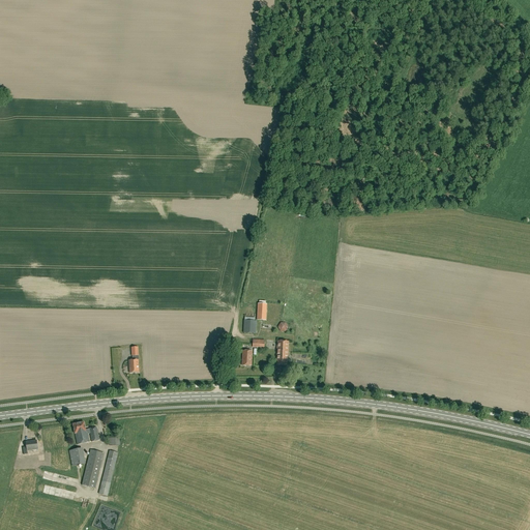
[(266,321),(267,304),(258,303),(257,320),(266,321)]
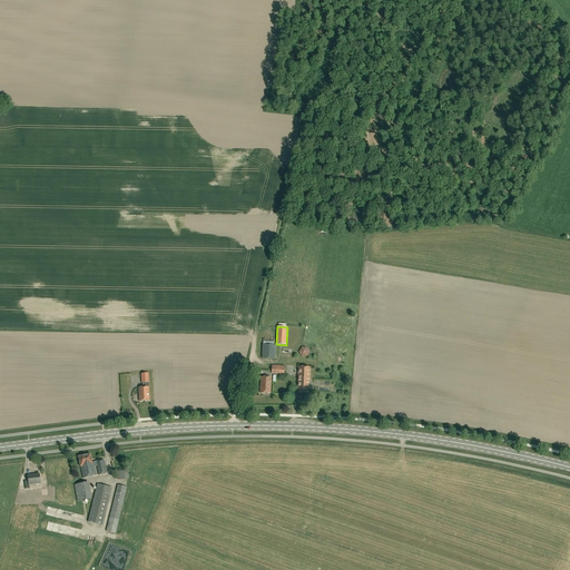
[(264,344),(263,357),(275,359),(276,345),(264,344)]
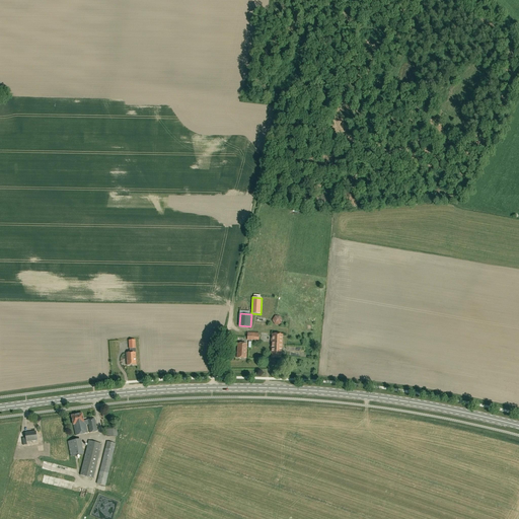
[(272,334),(271,357),(281,358),(281,351),(282,351),(283,335),(272,334)]
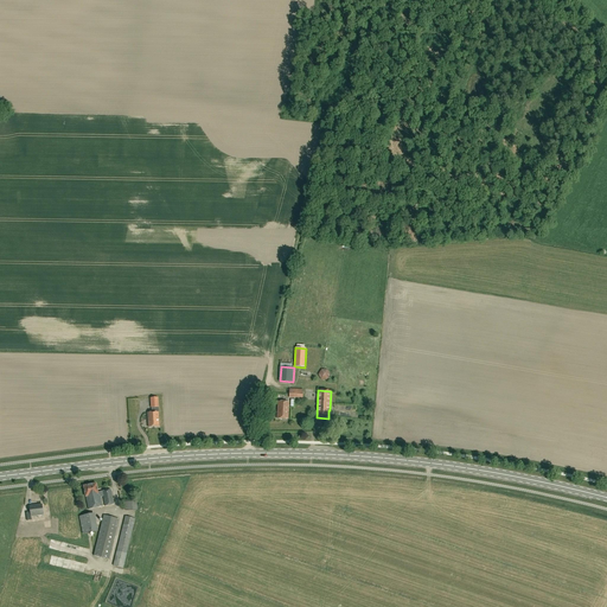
[(279,402),(278,419),(288,419),(289,402),(279,402)]
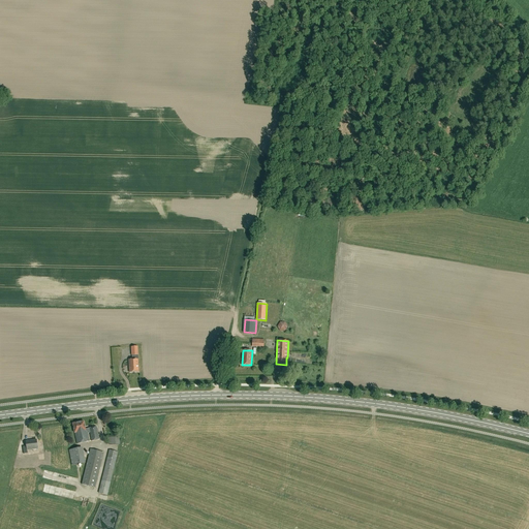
[(138,372),(138,360),(129,360),(129,373),(138,372)]
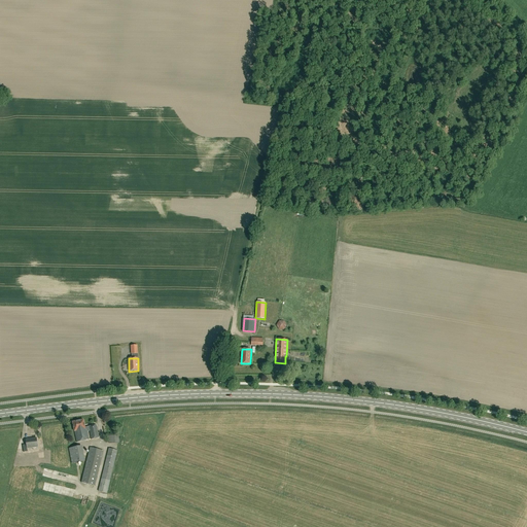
[(90,430),(92,440),(99,438),(96,425),(85,427),(83,420),(72,422),(74,431),(77,443),(90,440),(88,431),(90,430)]
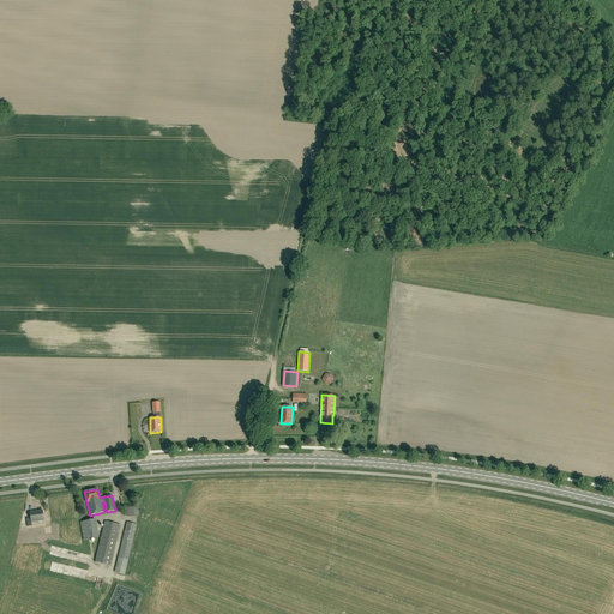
[(31,523),(43,521),(42,510),(30,512),(31,518),(26,518),(28,527),(32,527),(31,523)]
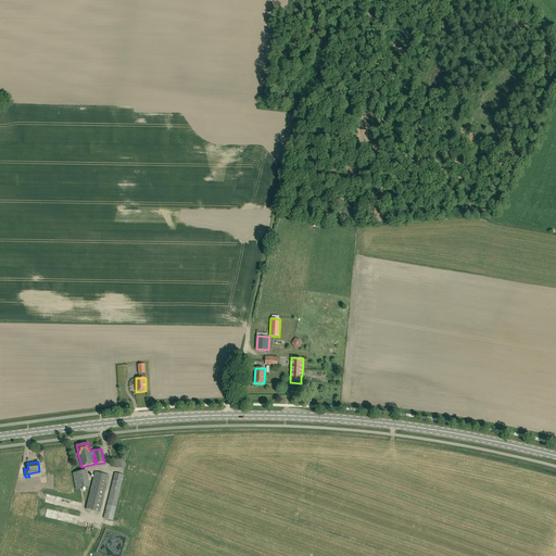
[(74,487),(86,485),(84,468),(72,470),(74,487)]
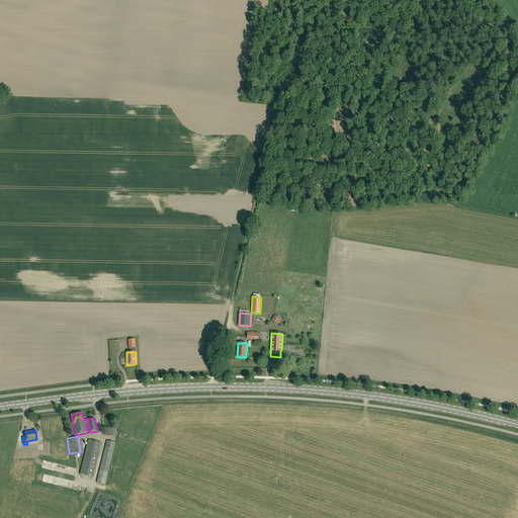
[(89,439),(80,475),(93,478),(101,443),(89,439)]
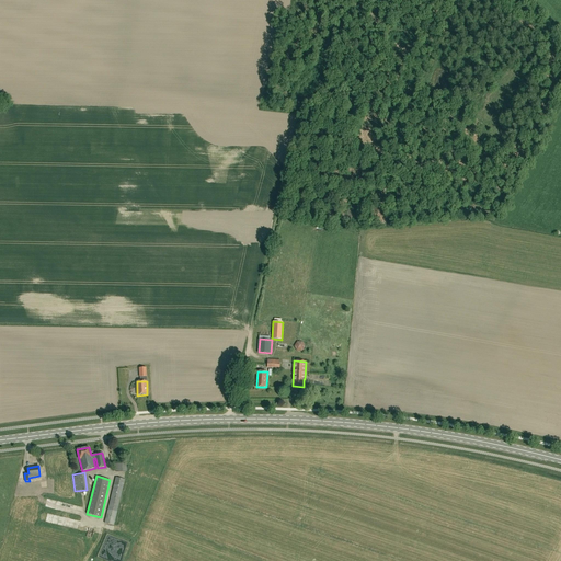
[(116,477),(105,523),(114,525),(125,479),(116,477)]
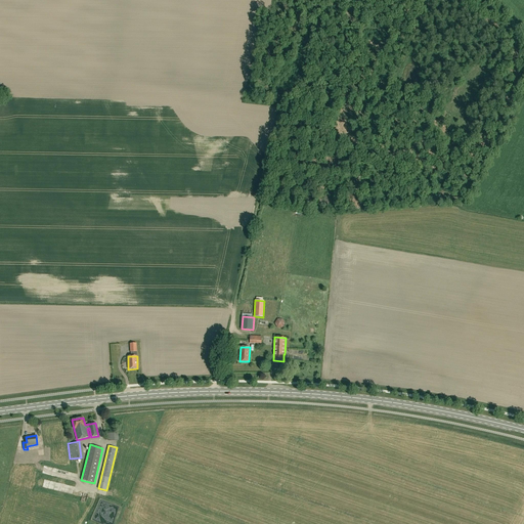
All buildings are outlined.
